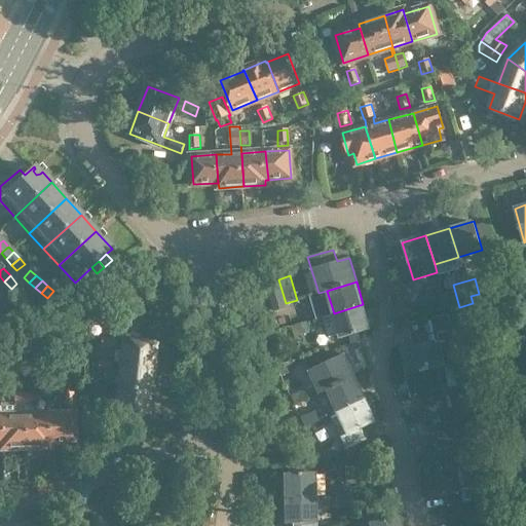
[(363,304),(334,313),(341,338),(371,329),(363,304)]
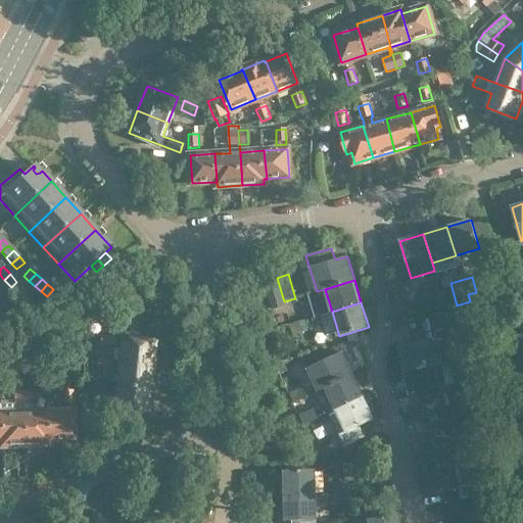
[(273,319),(276,328),(304,320),(301,310),(273,319)]
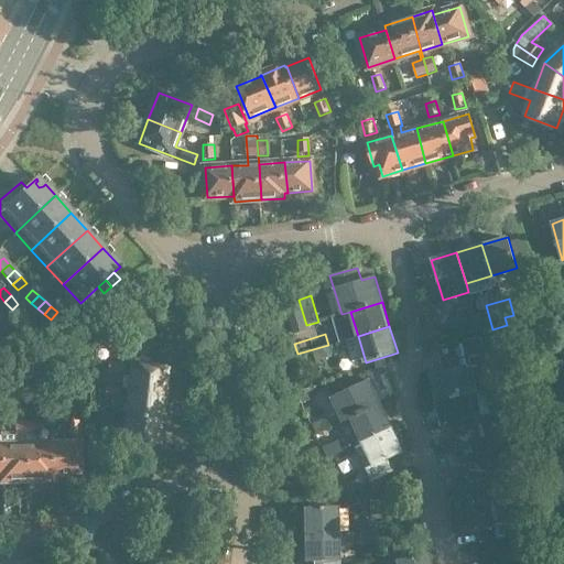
[(438,346),(443,365),(479,357),(475,337),(438,346)]
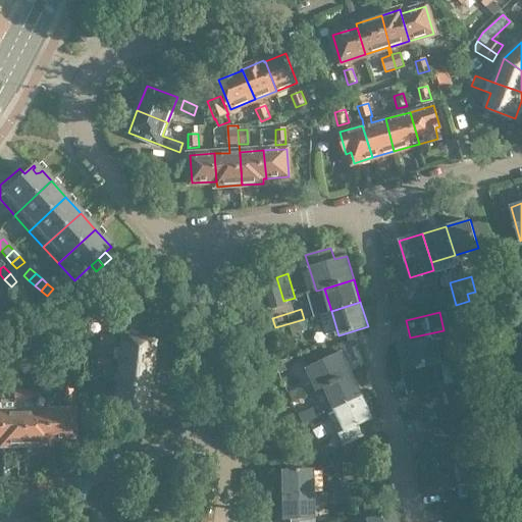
[(304,319),(275,327),(278,338),(307,330),(304,319)]
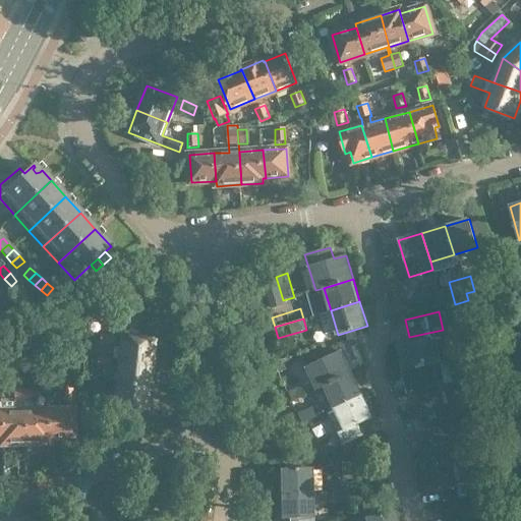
[(100,344),(111,346),(112,335),(101,333),(101,335),(99,334),(99,343),(100,343),(100,344)]
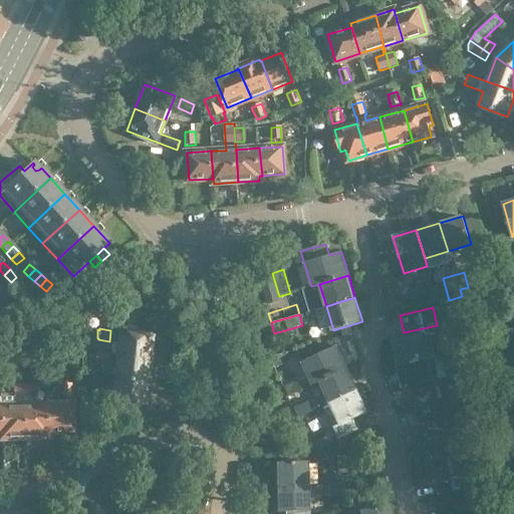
[(393,339),(399,364),(436,355),(431,331),(393,339)]
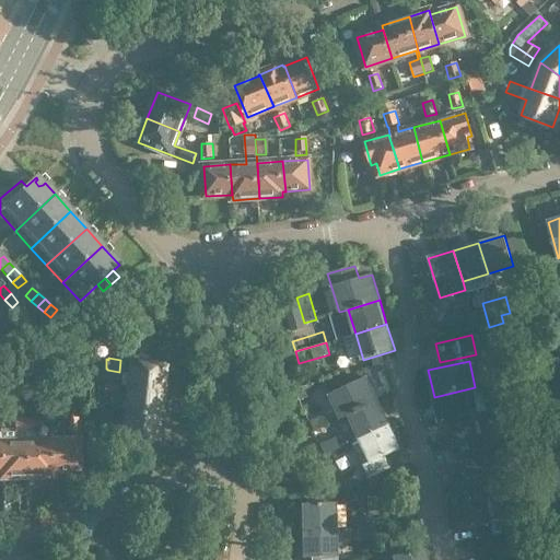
[(127,386),(162,389),(165,365),(129,362),(127,386)]
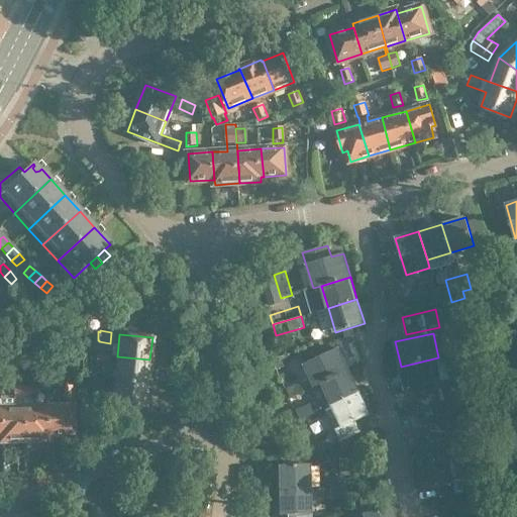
[(321,383),(349,369),(338,345),(303,363),(314,386),(321,382),(321,383)]
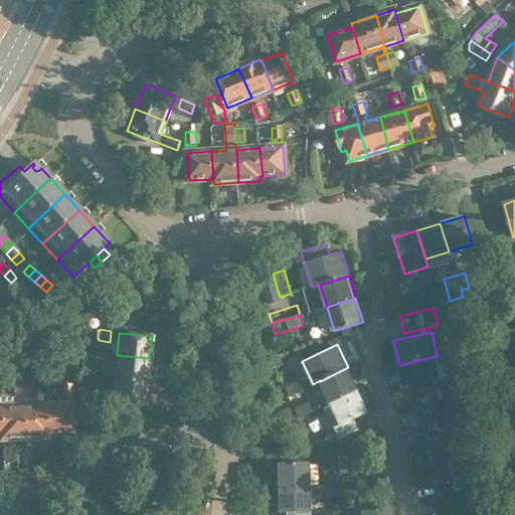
[(96,364),(109,365),(110,354),(97,353),(96,364)]
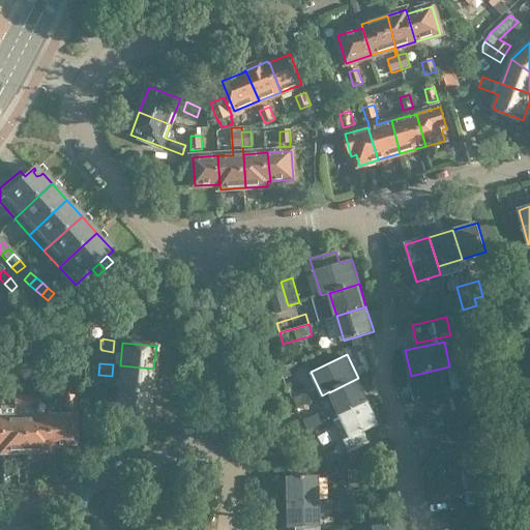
[(120,365),(118,390),(152,394),(155,371),(153,371),(153,369),(120,365)]
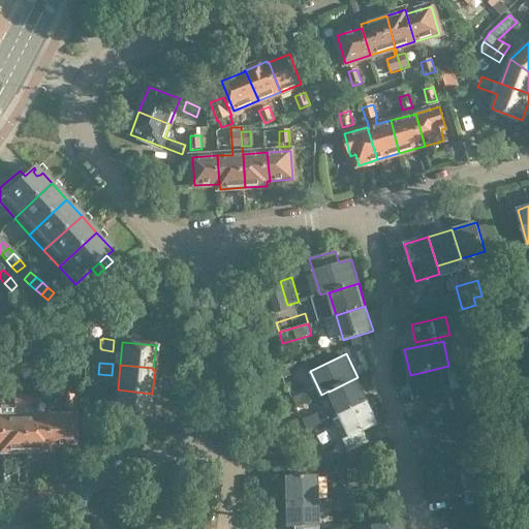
[(448,367),(448,366),(410,375),(414,398),(445,392),(441,368),(448,367)]
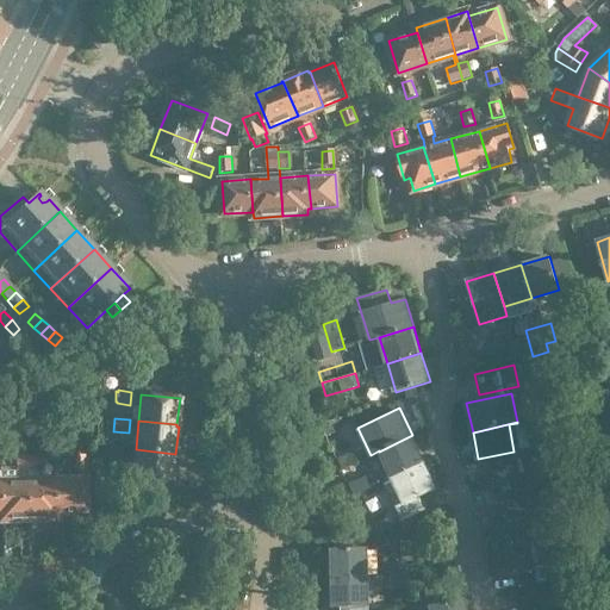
[(424,461),(412,435),(379,452),(391,477),(424,461)]
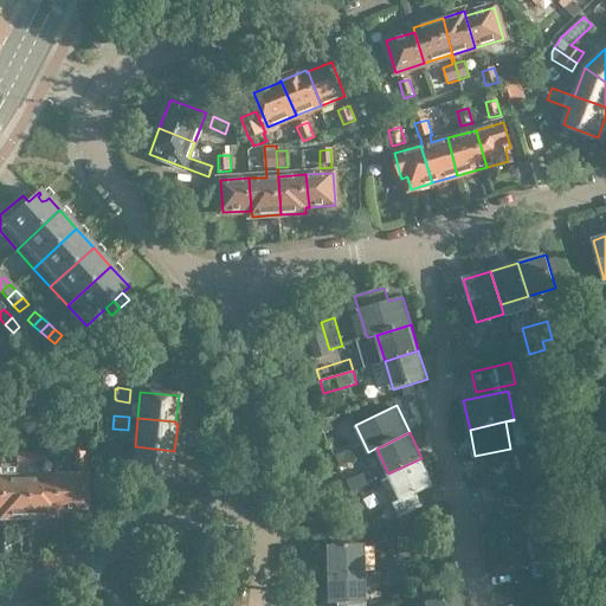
[(174,451),(135,446),(131,474),(169,478),(173,451),(174,451)]
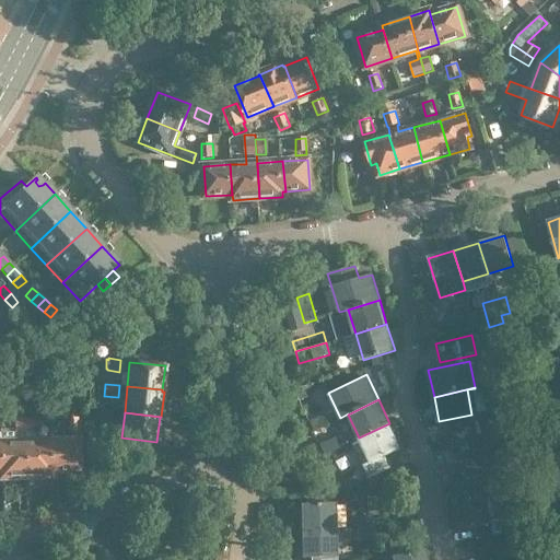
[(310,420),(315,432),(329,424),(325,413),(310,420)]
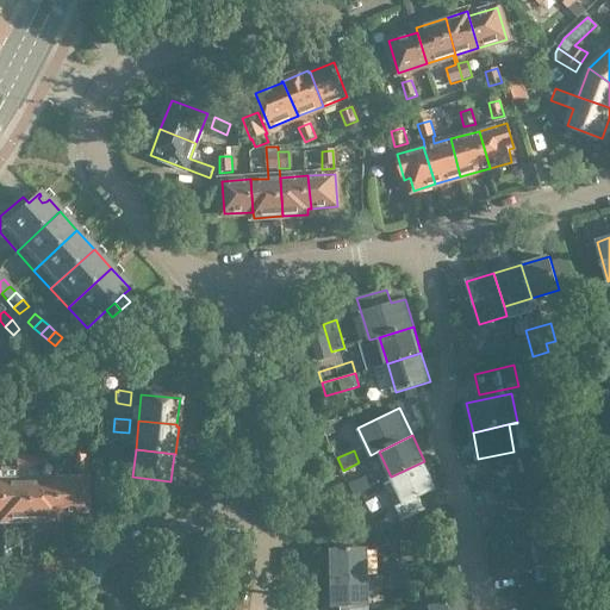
[(73,470),(85,470),(85,452),(73,452),(73,470)]
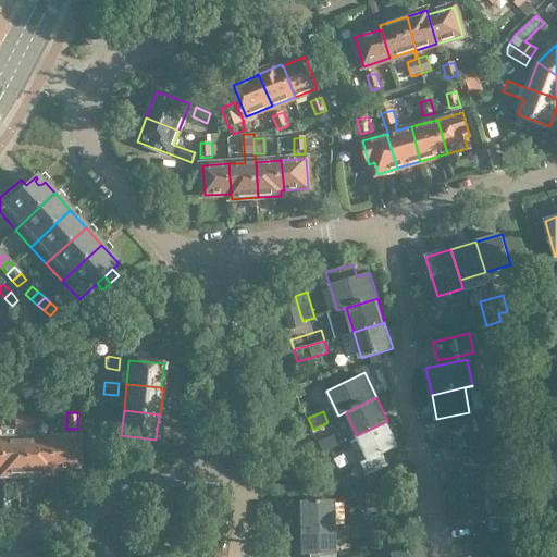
[(469,412),(436,419),(442,445),(474,438),(469,412)]
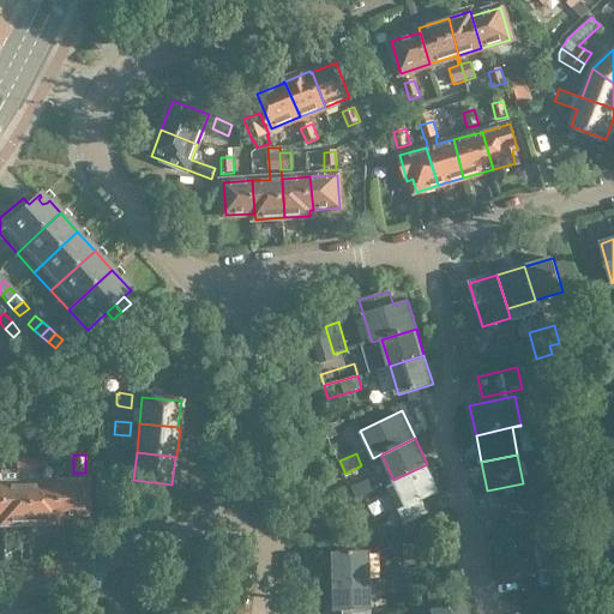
[(29,475),(29,458),(17,458),(17,475),(29,475)]
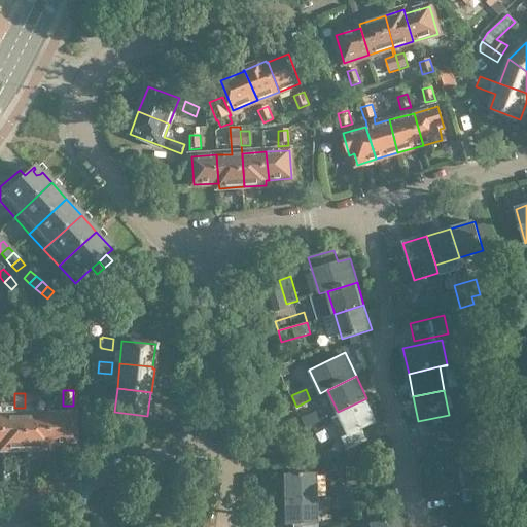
[(25,393),(25,408),(34,408),(33,393),(25,393)]
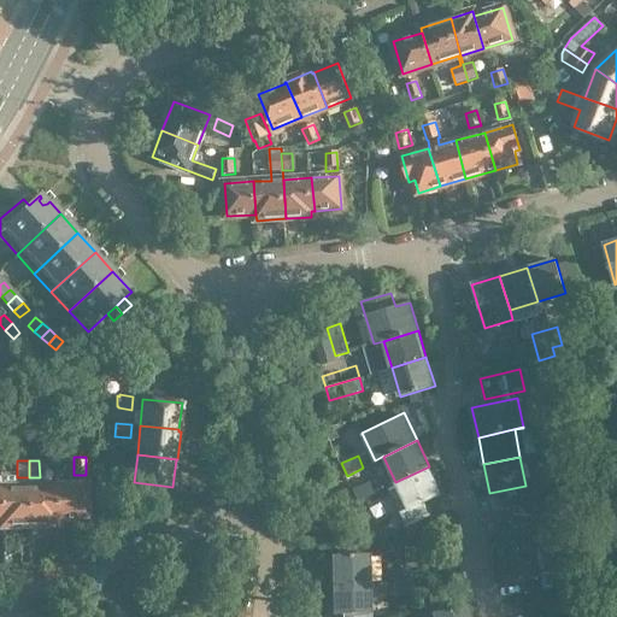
[(429,466),(395,482),(407,509),(441,493),(429,466)]
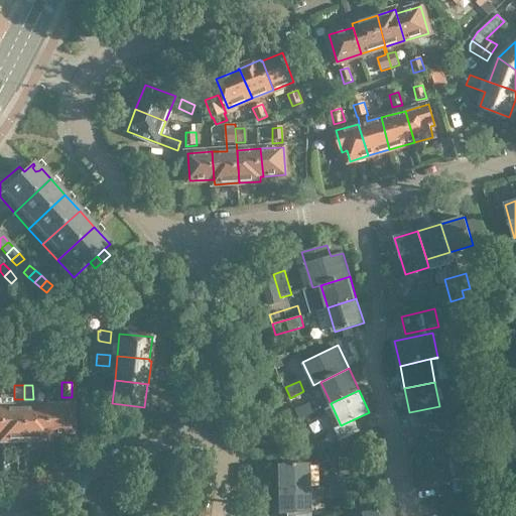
[(91,402),(105,403),(105,392),(92,392),(91,402)]
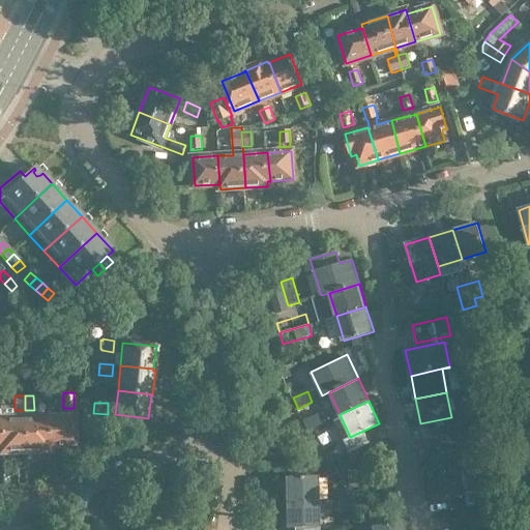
[(303,420),(307,429),(322,421),(318,413),(303,420)]
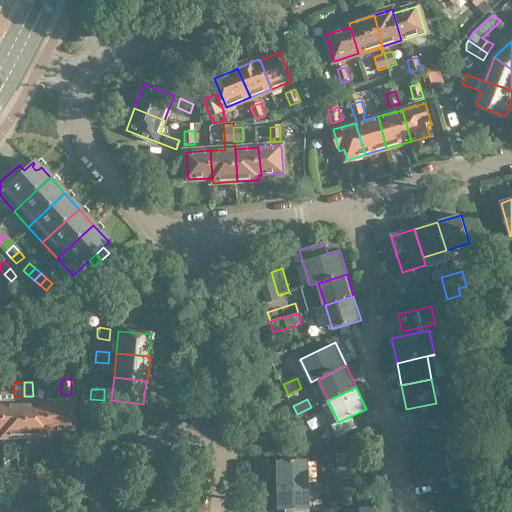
[(0,403),(0,436),(25,436),(24,404),(0,403)]
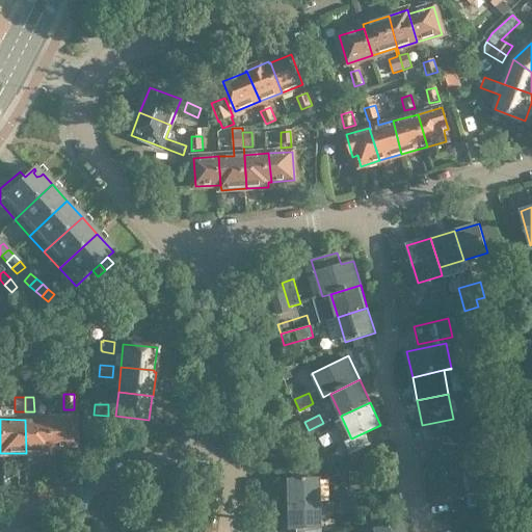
[(25,420),(26,453),(47,453),(47,448),(48,448),(47,419),(25,420)]
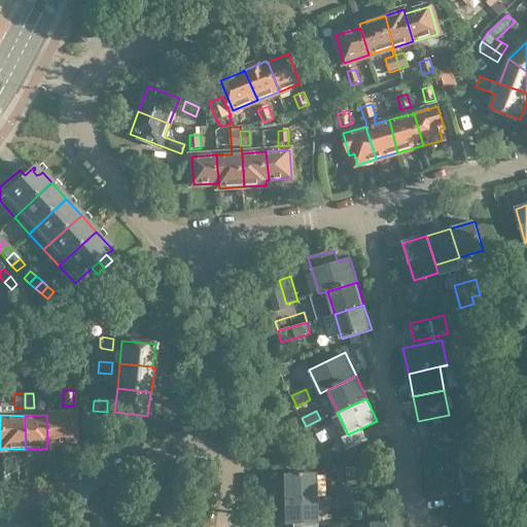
[(46,415),(47,444),(72,444),(72,415),(46,415)]
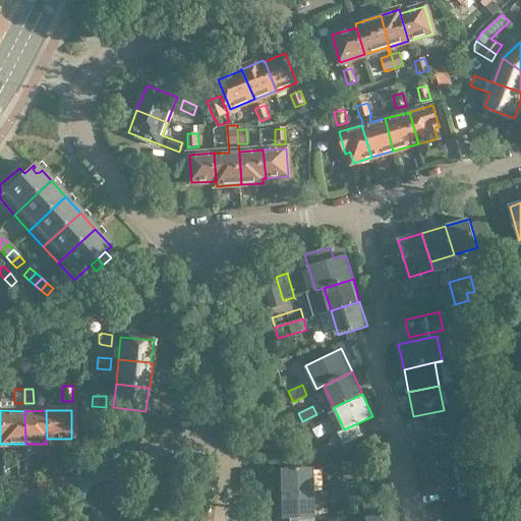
[(316,414),(302,421),(307,433),(323,426),(316,414)]
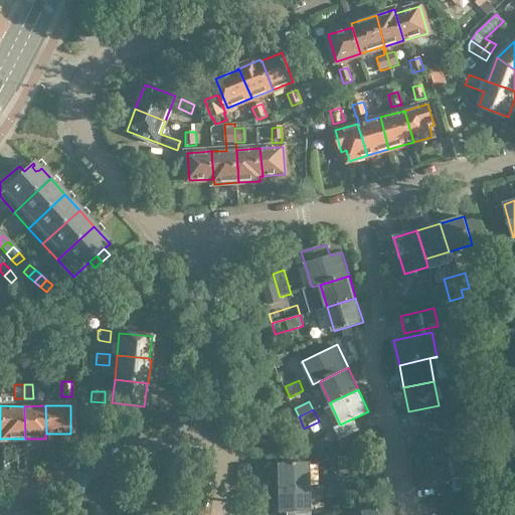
[(277,463),(278,487),(308,486),(308,462),(277,463)]
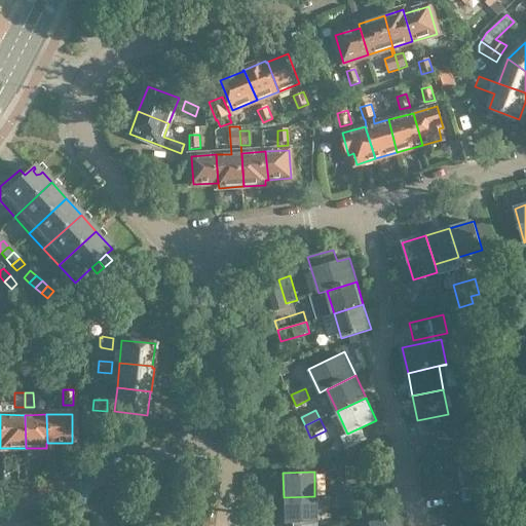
[(333,487),(334,496),(349,495),(349,486),(333,487)]
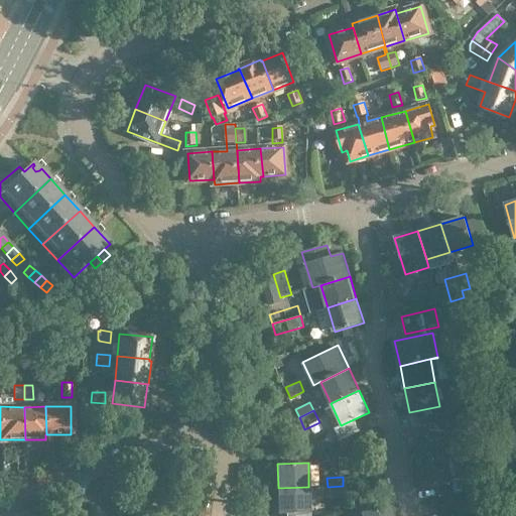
[(343,486),(328,487),(328,499),(350,499),(349,488),(343,488),(343,486)]
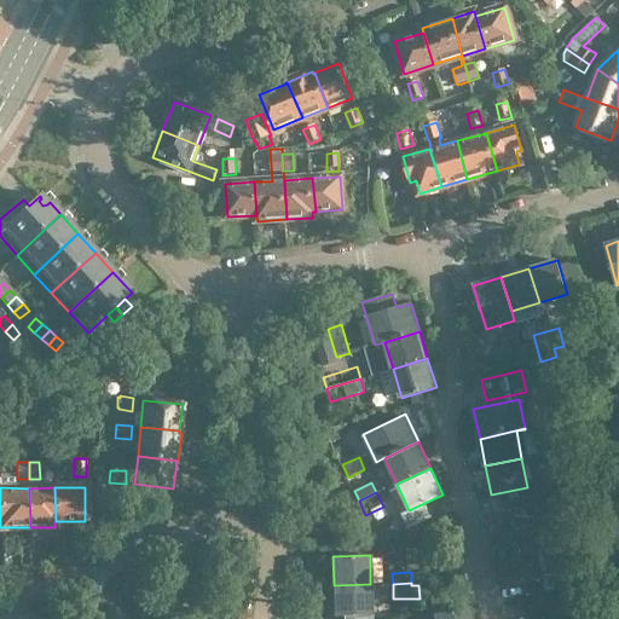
[(370,584),(334,585),(334,615),(371,615),(370,584)]
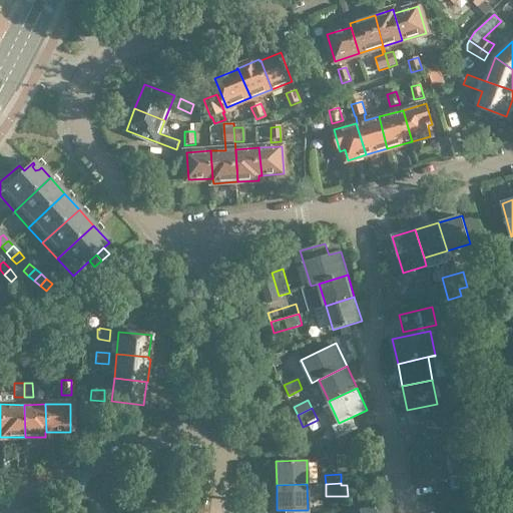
[(351,510),(351,512),(391,512),(389,503),(351,510)]
